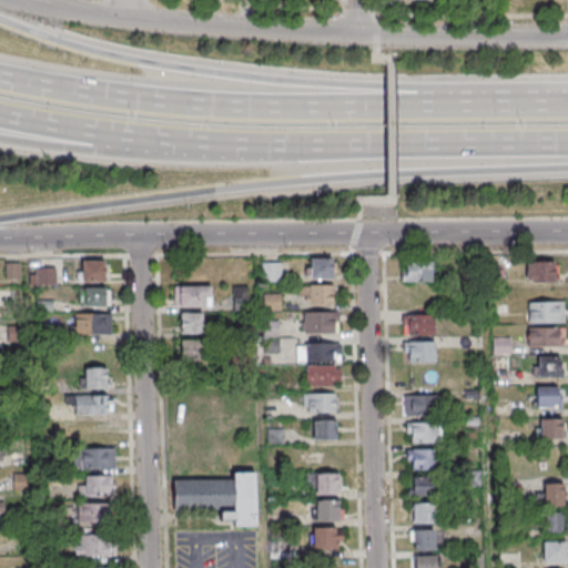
[(81,281),(104,281),(104,260),(81,260),(81,281)]
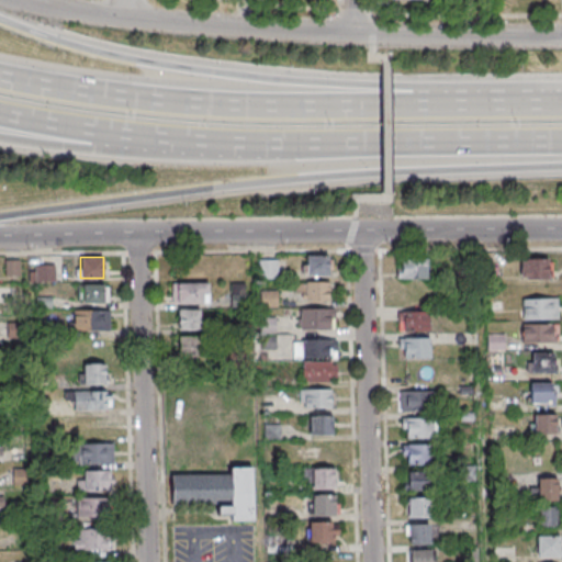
[(304,277),(328,277),(328,257),(304,257),(304,277)]
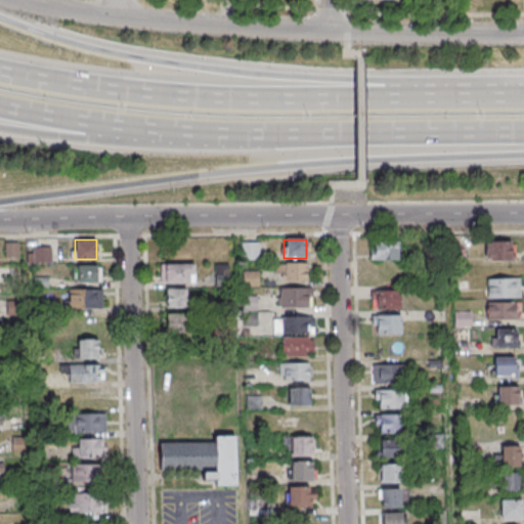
[(511,241),(485,241),(485,260),(511,260),(511,241)]
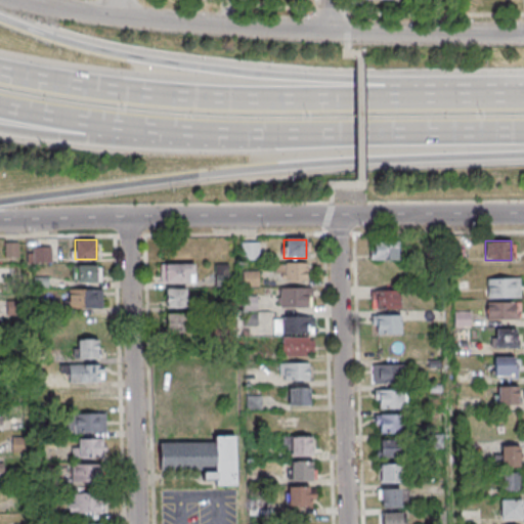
[(369,260),(399,260),(399,242),(369,242),(369,260)]
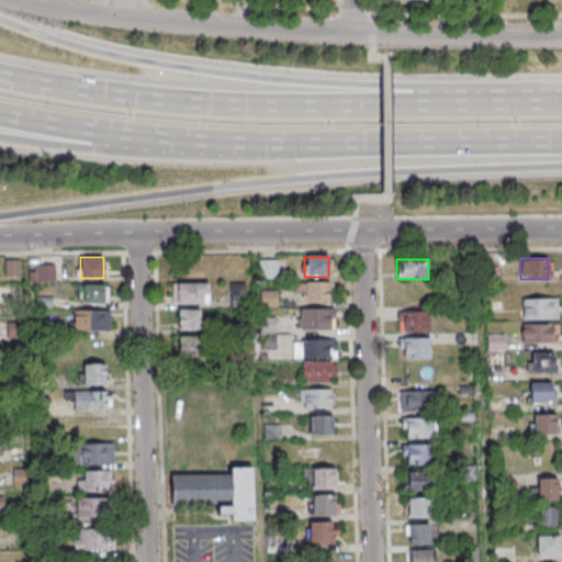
[(259,279),(277,279),(277,260),(259,260),(259,279)]
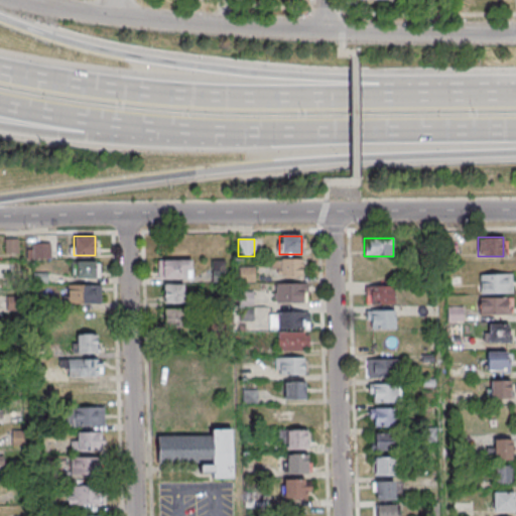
[(7,252),(16,253),(17,241),(7,240),(7,252)]
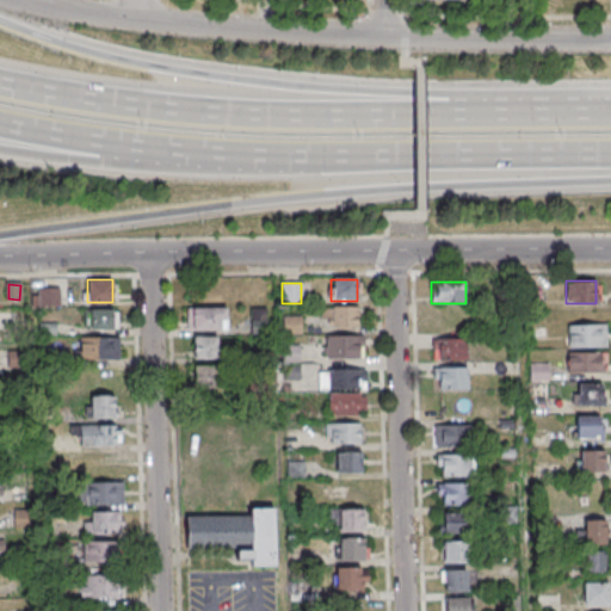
[(39,289),(39,306),(59,306),(59,289),(39,289)]
